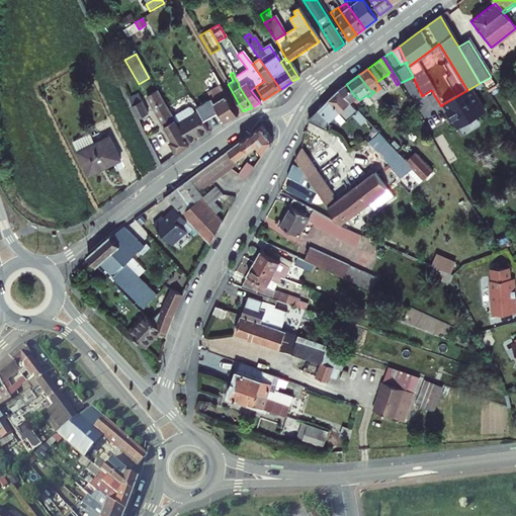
[(498,88),(491,77),(480,83),(487,94),(498,88)]
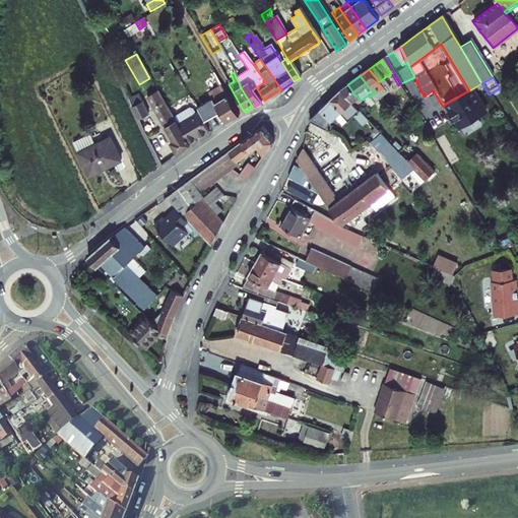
[(382,88),(385,93),(388,91),(385,86),(385,85),(381,86),(378,82),(382,88)]
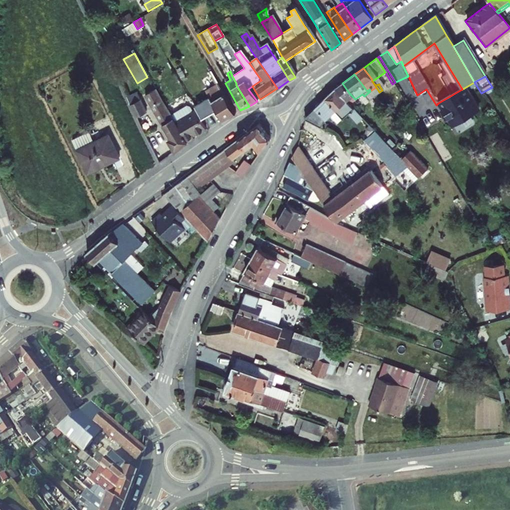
[(342,83),(334,89),(348,104),(355,99),(349,93),(342,83)]
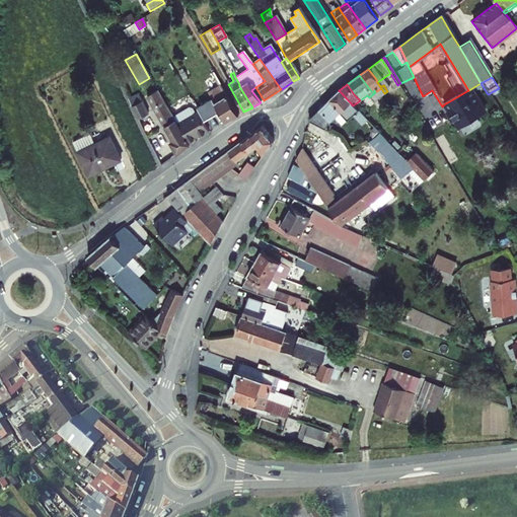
[(219,113),(225,124),(237,117),(221,87),(208,94),(211,100),(197,108),(204,121),(219,113)]
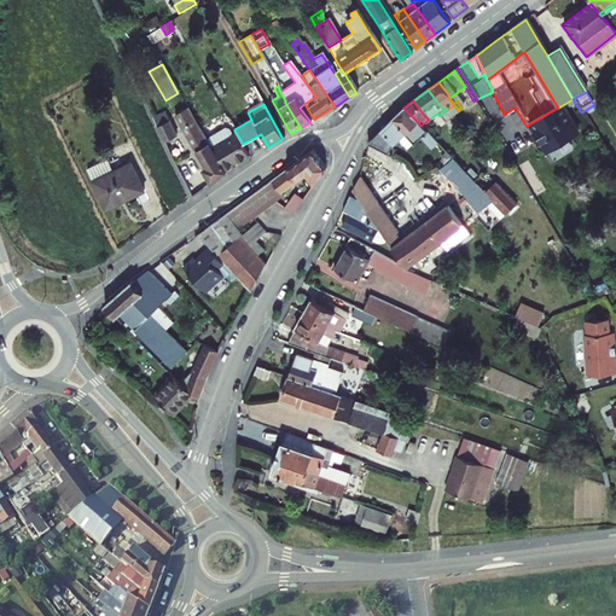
[(447,110),(452,116),(458,111),(454,105),(447,110)]
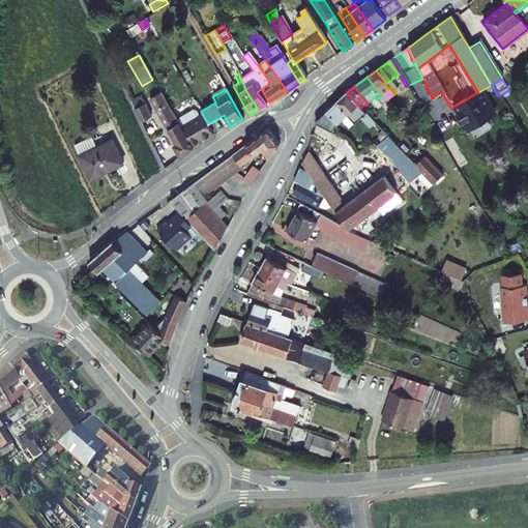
[(494,114),(480,91),(478,92),(453,107),(459,115),(456,116),(460,124),(463,123),(467,130),(494,114)]
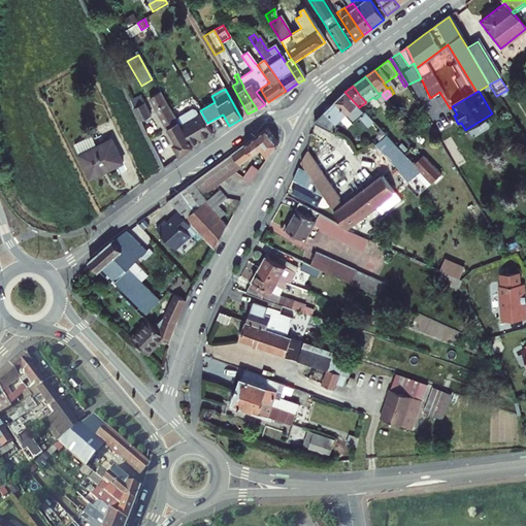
[(359,107),(344,92),(313,123),(330,132),(335,125),(346,116),(353,123),(358,119),(367,129),(373,123),(359,107)]
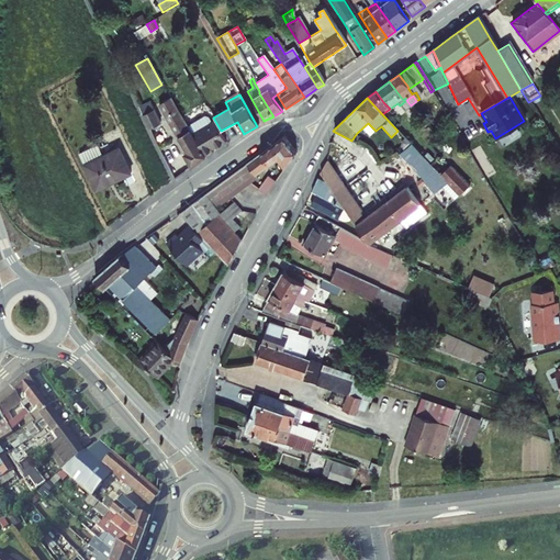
[(183,155),(191,168),(204,158),(187,127),(170,99),(158,105),(175,134),(186,153),(183,155)]
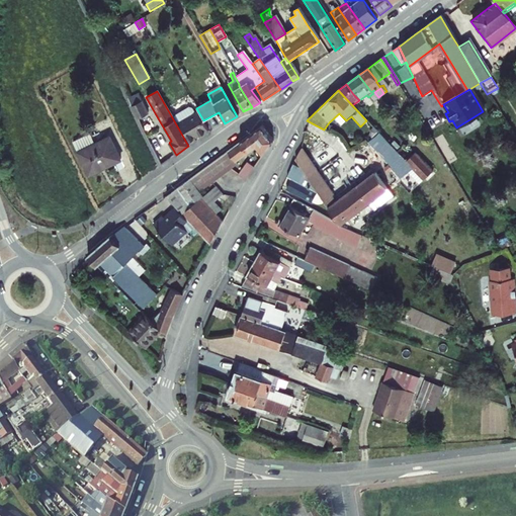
[(371,102),(378,97),(374,92),(368,97),(371,102)]
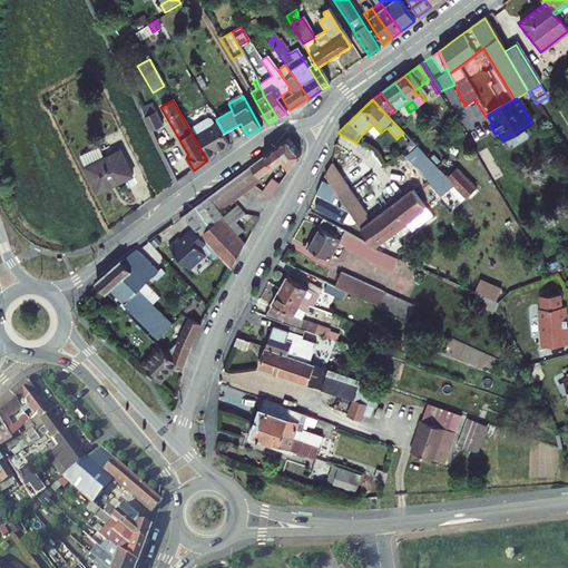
[(139,110),(144,118),(155,113),(152,105),(139,110)]
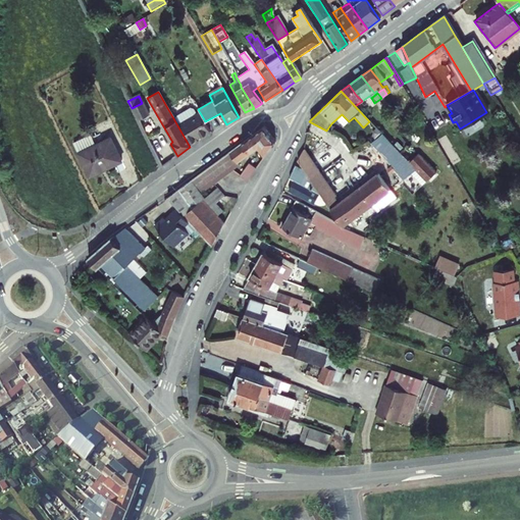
[(148,114),(142,103),(132,108),(137,120),(148,114)]
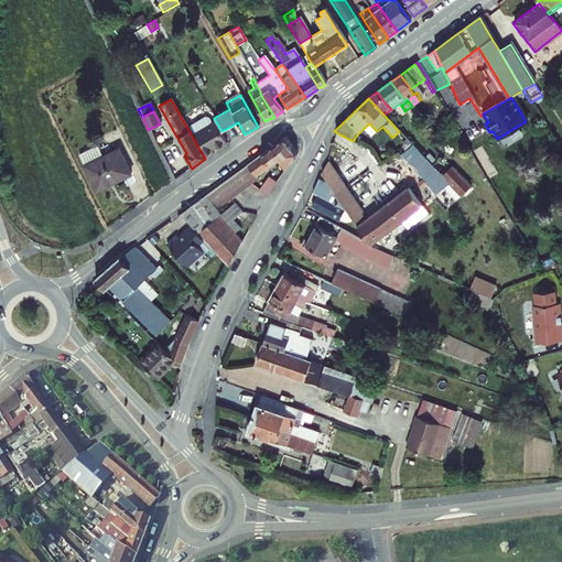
[(208,119),(205,118),(187,128),(205,159),(213,154),(212,152),(226,143),(214,122),(212,123),(208,119)]
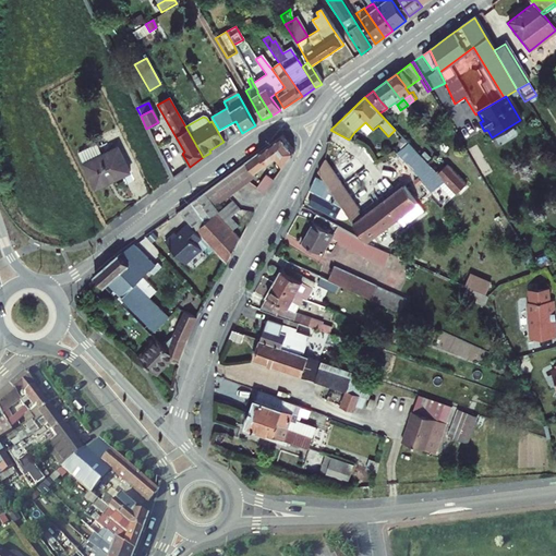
[(171,135),(182,154),(184,152),(173,133),(171,135)]
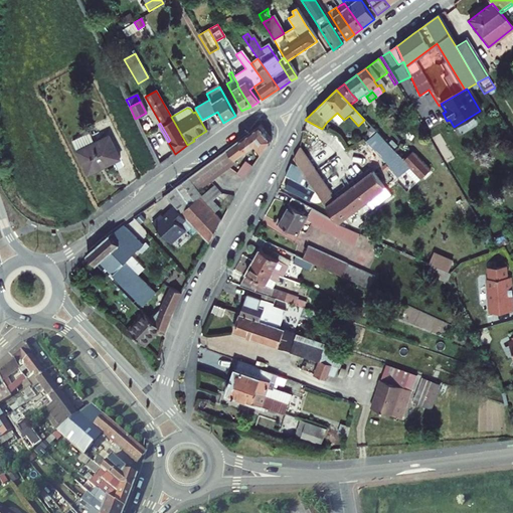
[(260,126),(225,151),(234,163),(235,162),(255,148),(263,156),(274,142),(260,126)]
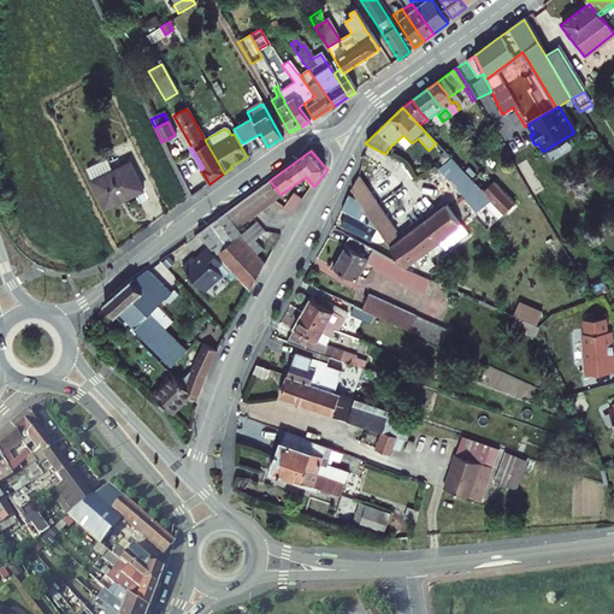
[(472,210),(474,213),(490,201),(482,193),(473,183),(450,159),(438,171),(461,196),(465,201),(472,210)]
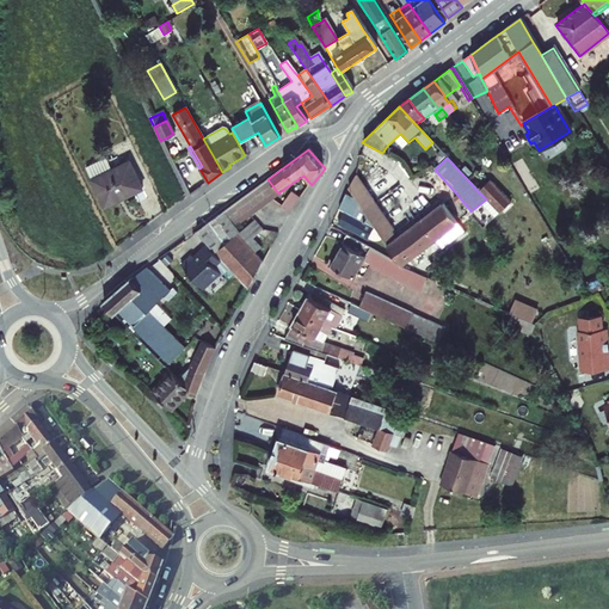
[(104,159),(85,170),(91,180),(110,170),(104,159)]
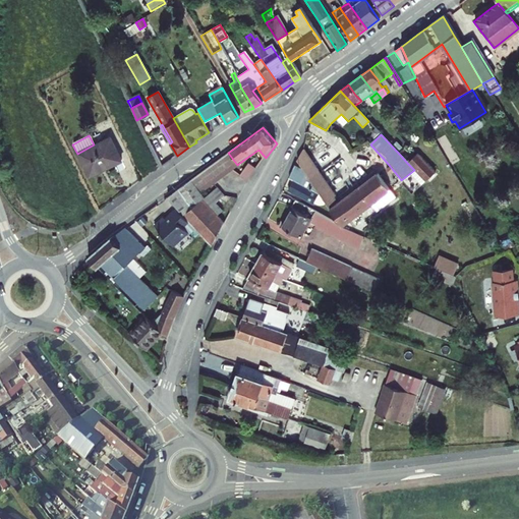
[(118,160),(107,137),(94,145),(77,154),(89,175),(118,160)]
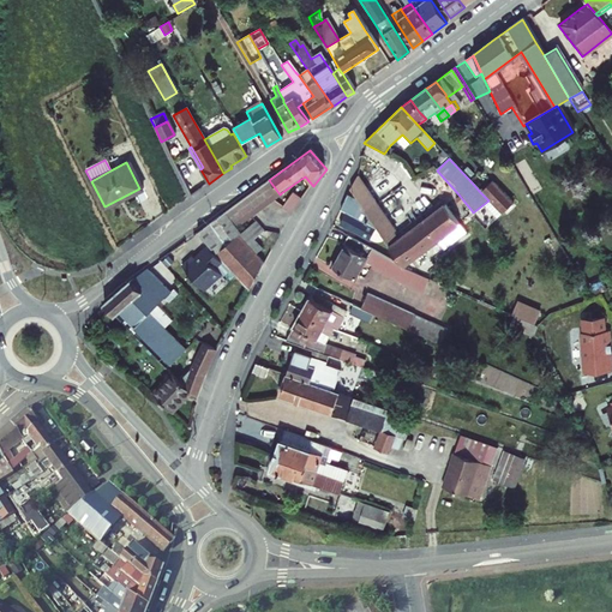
[(280,195),(269,180),(262,185),(274,199),(280,195)]
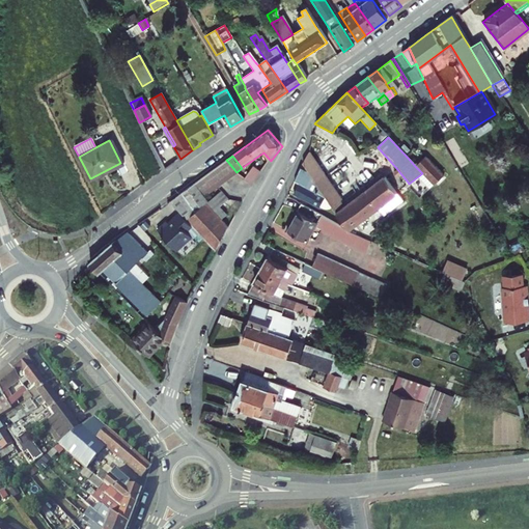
[(424,158),(415,166),(422,173),(434,185),(442,176),(424,158)]
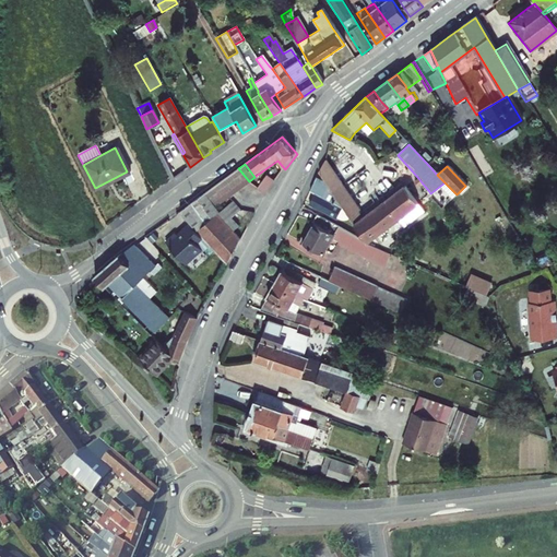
[(249,181),(238,168),(202,194),(213,209),(249,181)]
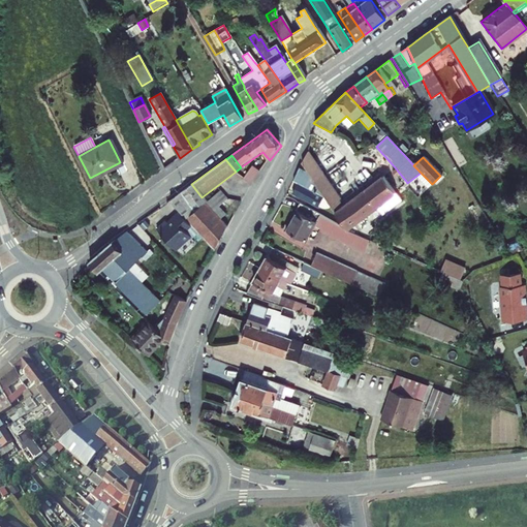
[(251,185),(260,174),(251,167),(243,181),(251,185)]
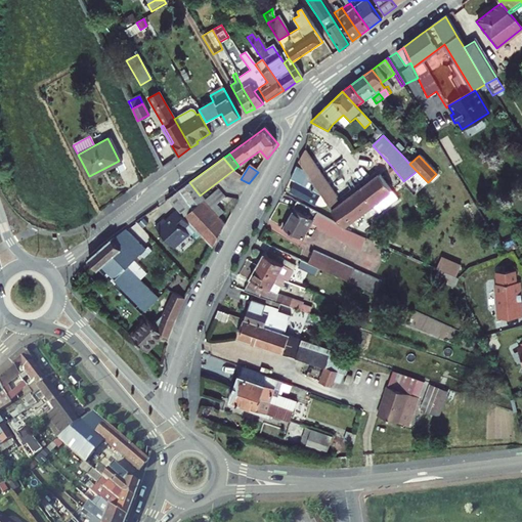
[(311,181),(303,170),(296,166),(289,180),(293,182),(288,192),(314,207),(319,194),(311,181)]
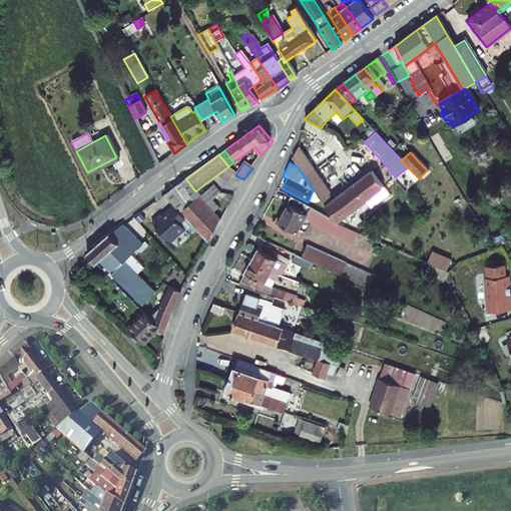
[(387,167),(384,163),(379,167),(382,171),(387,167)]
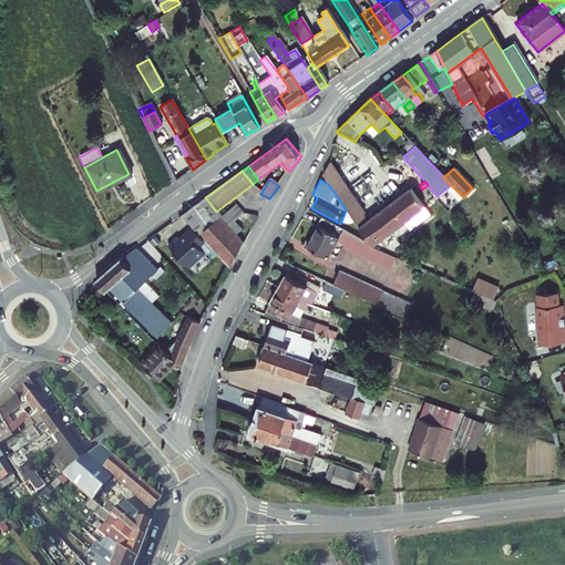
[(346,191),(337,196),(346,211),(370,247),(403,223),(422,207),(423,207),(410,189),(389,205),(386,201),(365,217),(346,191)]
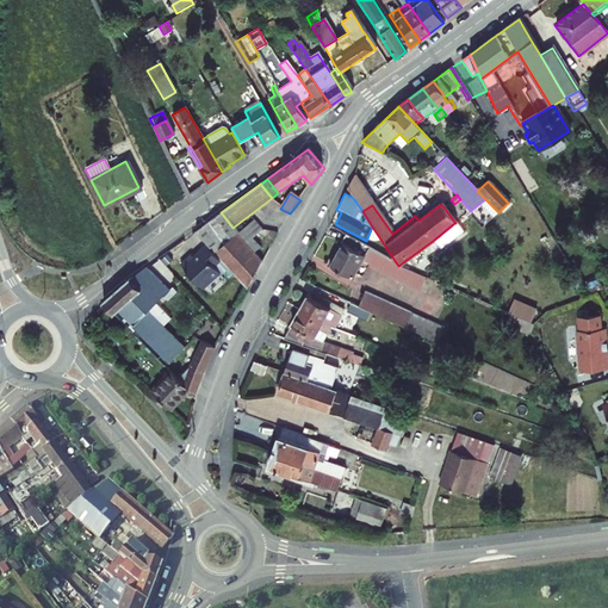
[(236,233),(233,228),(221,212),(194,231),(206,246),(212,252),(236,233)]
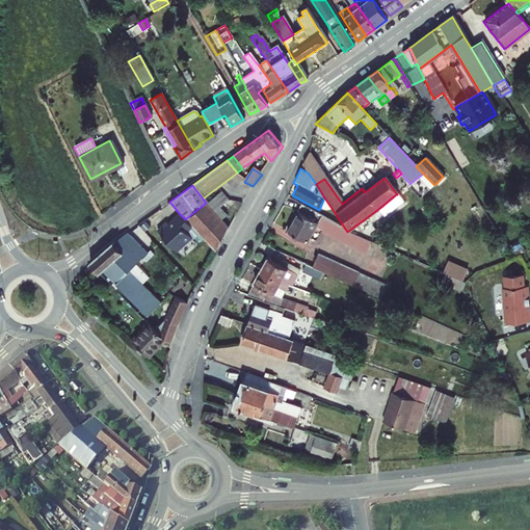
[(228,201),(219,192),(206,203),(185,219),(200,235),(215,253),(228,229),(221,221),(227,217),(218,208),(228,201)]
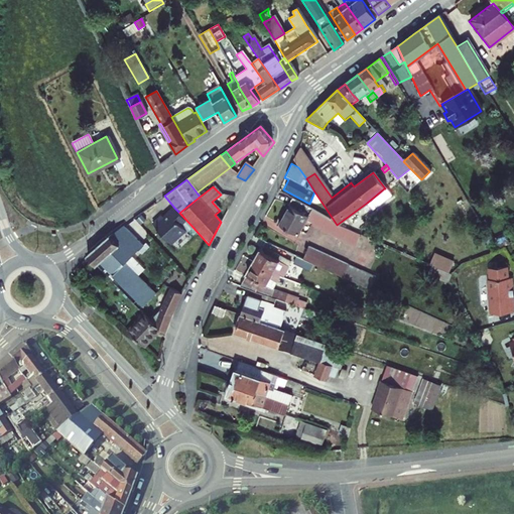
[(384,188),(367,203),(372,210),(390,197),(384,188)]
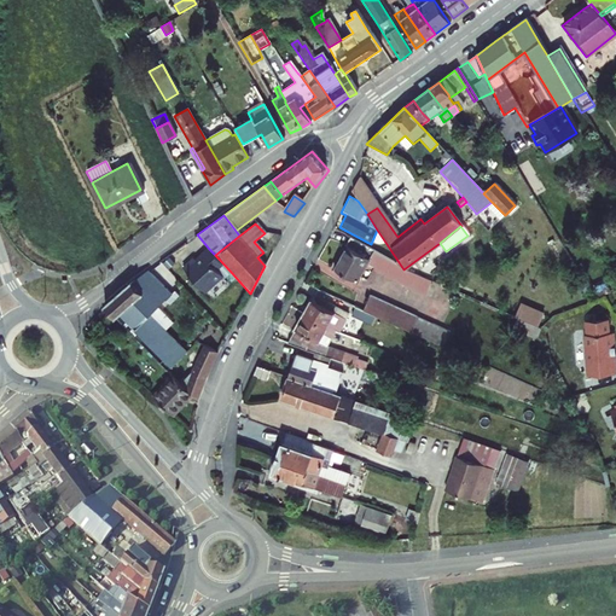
[(331,269),(355,283),(366,263),(377,269),(376,272),(425,296),(431,282),(404,269),(349,239),(331,269)]
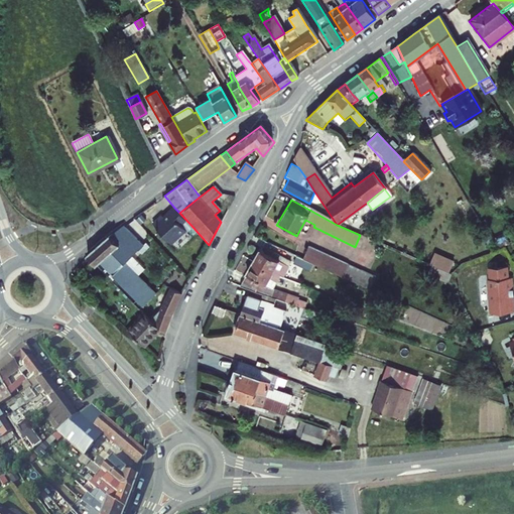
[(179,213),(174,208),(163,218),(161,217),(152,225),(171,245),(186,231),(187,233),(194,228),(179,213)]
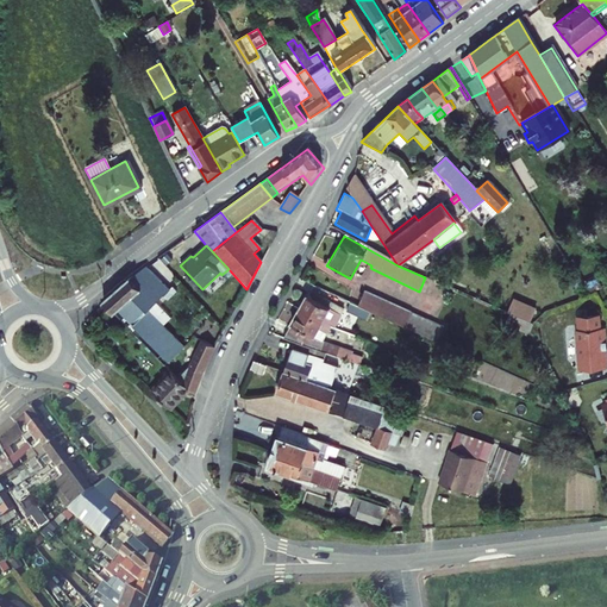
[(154,304),(168,291),(145,267),(129,279),(154,304)]
